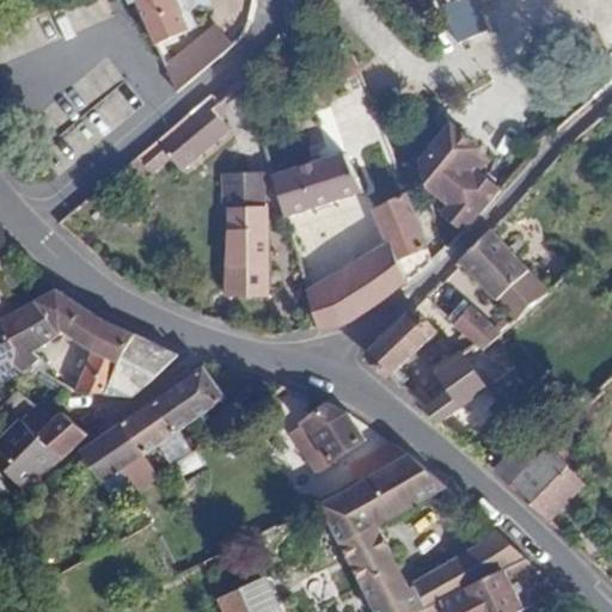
[(123,0),(127,6),(133,5),(153,48),(188,32),(172,0),(123,0)]
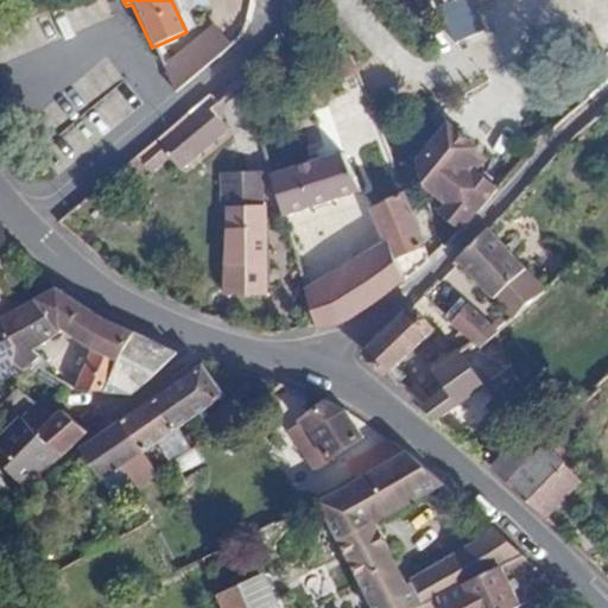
[(475,33),(458,0),(454,0),(439,7),(456,42),(475,33)]
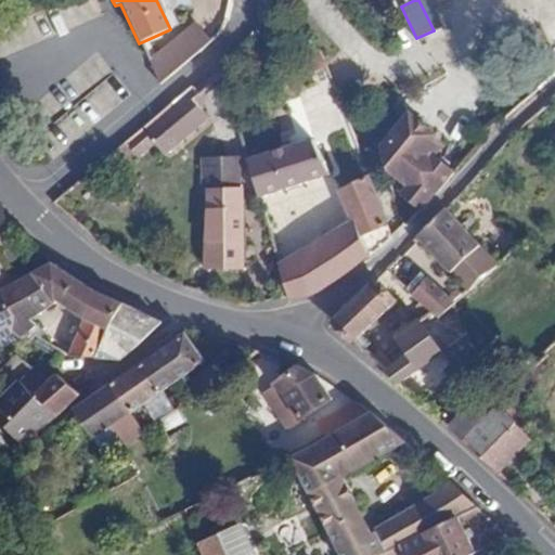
[(147,62),(158,85),(218,36),(194,24),(147,62)]
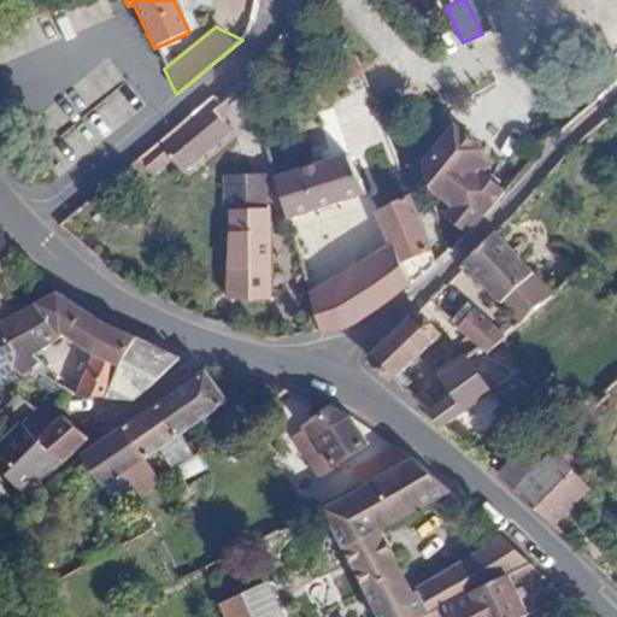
[(327,65),(318,69),(325,87),(335,83),(327,65)]
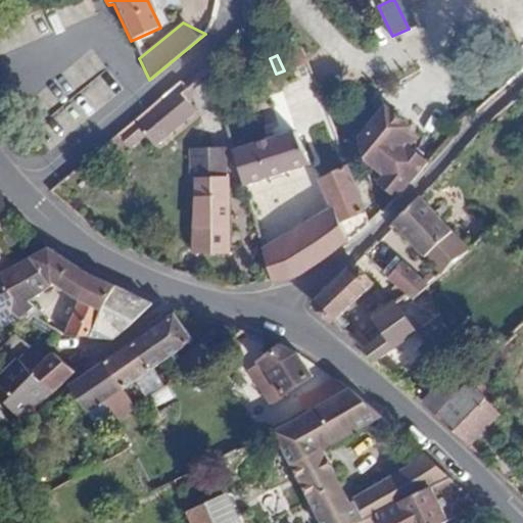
[(188,107),(172,88),(131,124),(147,143),(188,107)]
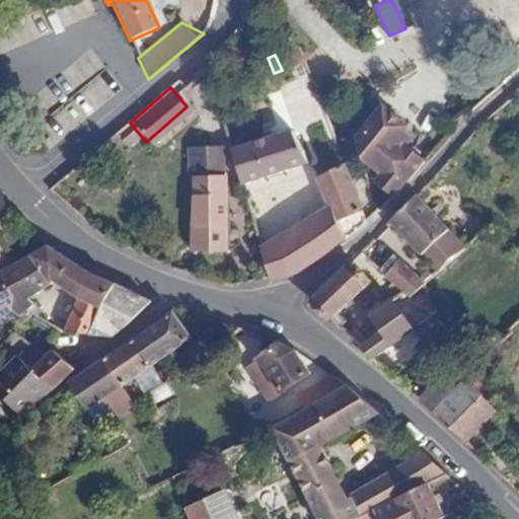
[(403,186),(424,162),(406,146),(396,139),(403,129),(405,125),(382,106),(357,139),(363,158),(380,172),(375,179),(394,197),(403,186)]
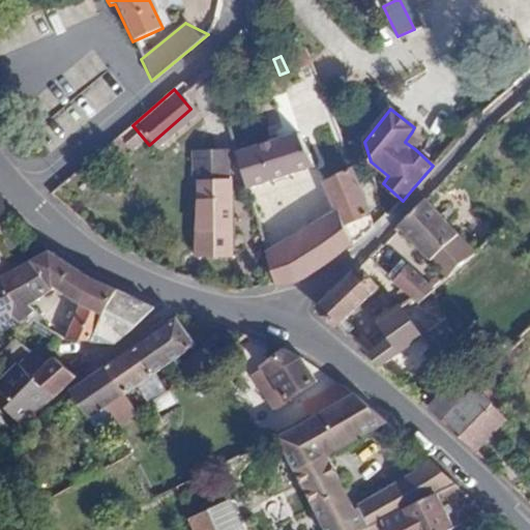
[(405,142),(415,149),(421,140),(412,131),(405,142)]
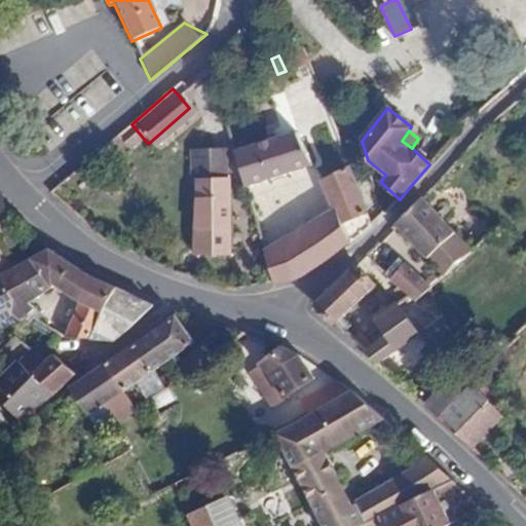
[(294,134),(232,152),(242,188),(310,165),(294,134)]
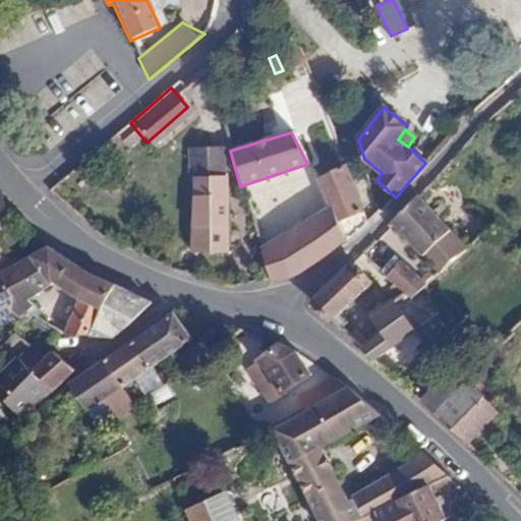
[(222,150),(196,152),(197,178),(193,178),(196,253),(228,252),(225,177),(223,176),(222,150)]
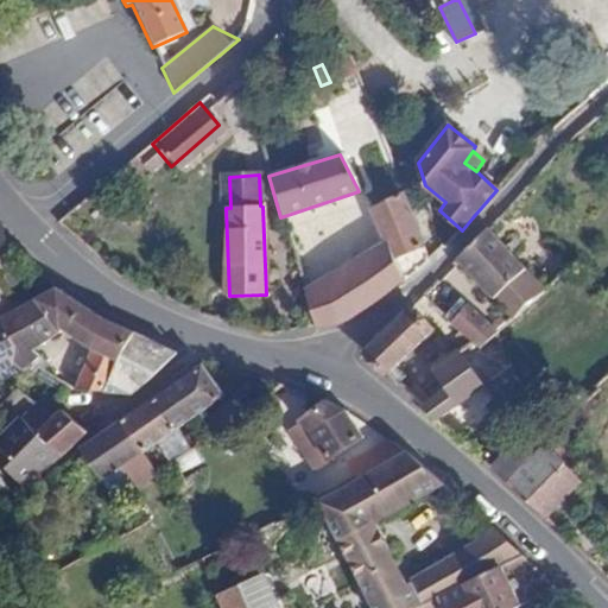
[(230,208),(229,177),(219,177),(219,207),(226,208),(230,208)]
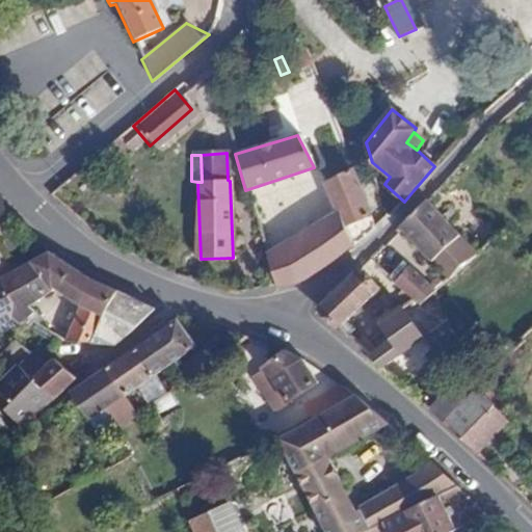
[(339,212),(345,225),(369,215),(351,169),(324,182),(337,214),(339,212)]
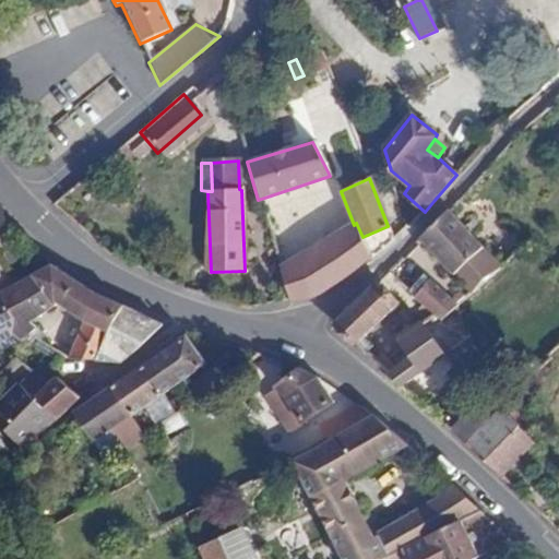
[(484,248),(449,210),(441,216),(421,237),(455,273),(484,248)]
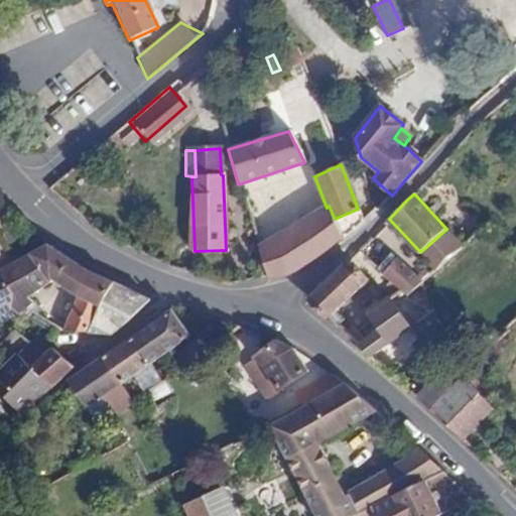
[(341,239),(342,237),(335,219),(329,206),(327,208),(304,221),(319,254),(341,239)]
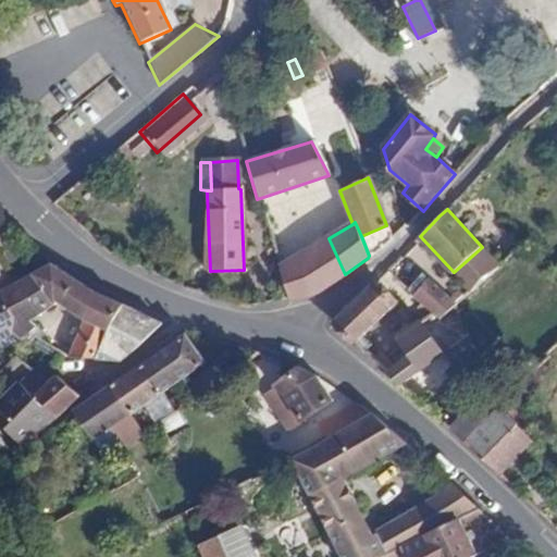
[(312,297),(345,274),(329,238),(296,260),(312,297)]
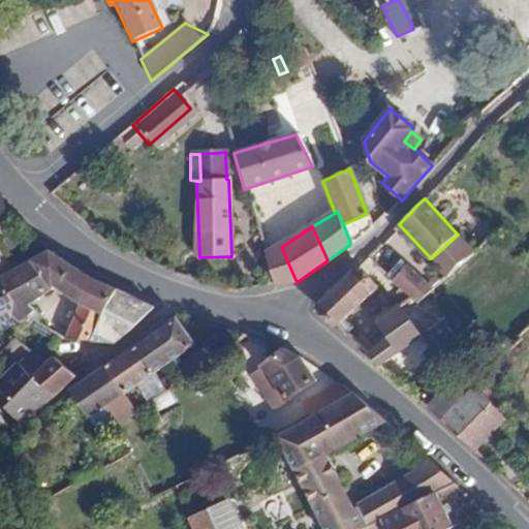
[(474,251),(479,247),(473,241),(467,246),(458,235),(431,258),(446,276),(474,253),(474,251)]
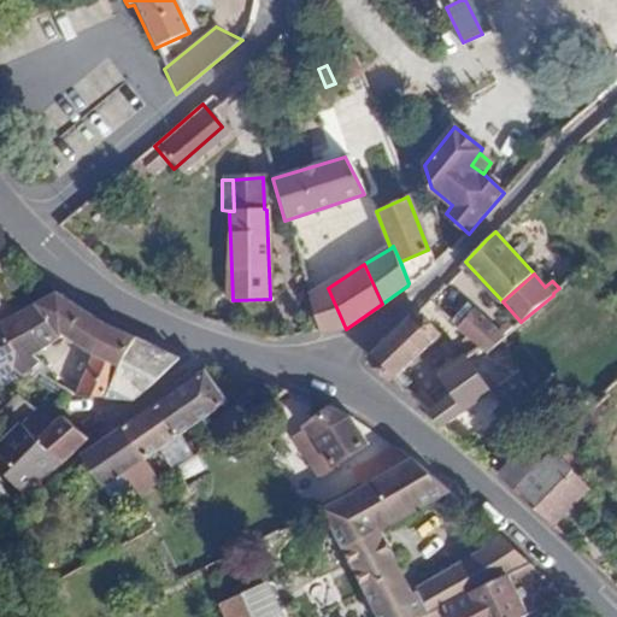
[(309,299),(316,327),(346,329),(328,288),(309,299)]
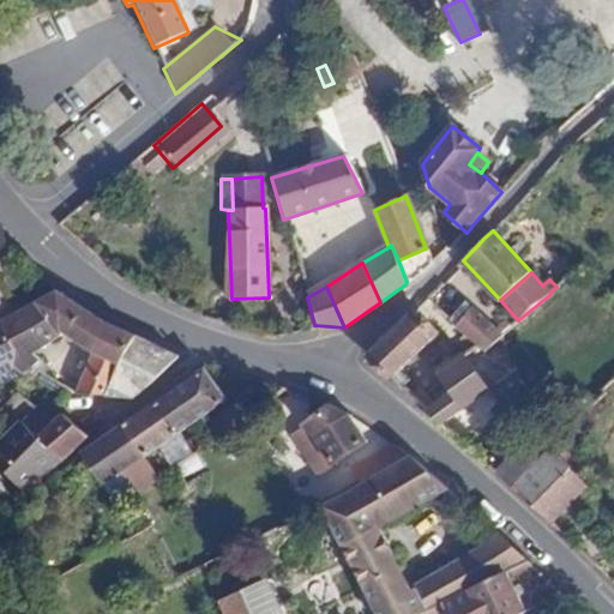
[(90,312),(56,293),(1,324),(18,354),(8,367),(22,375),(37,357),(32,351),(59,336),(64,341),(68,336),(66,330),(90,312)]
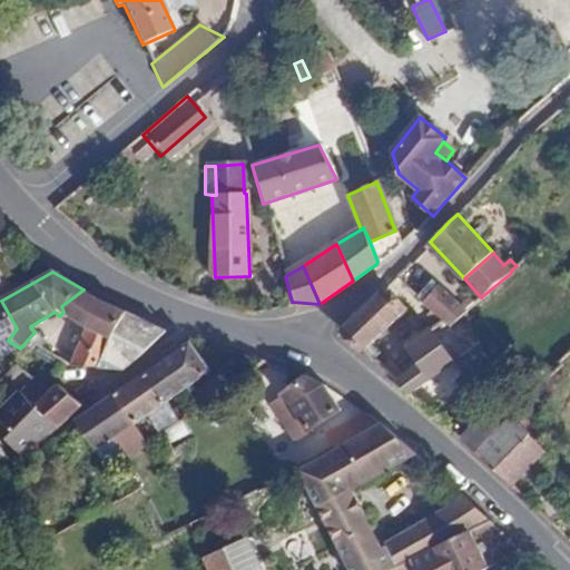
[(422,301),(443,320),(450,326),(467,311),(440,285),(422,301)]
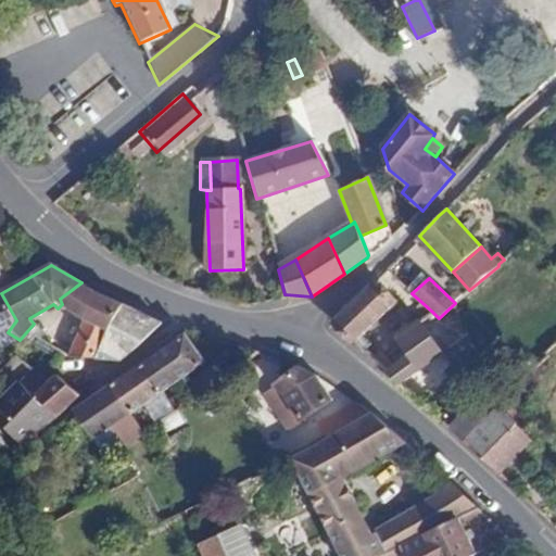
[(352,341),(397,299),(375,280),(374,280),(333,321),(352,341)]
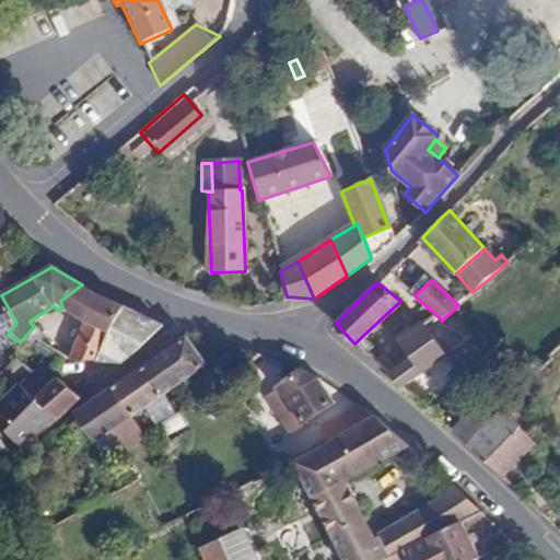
[(96,293),(82,284),(60,301),(62,306),(74,315),(96,293)]
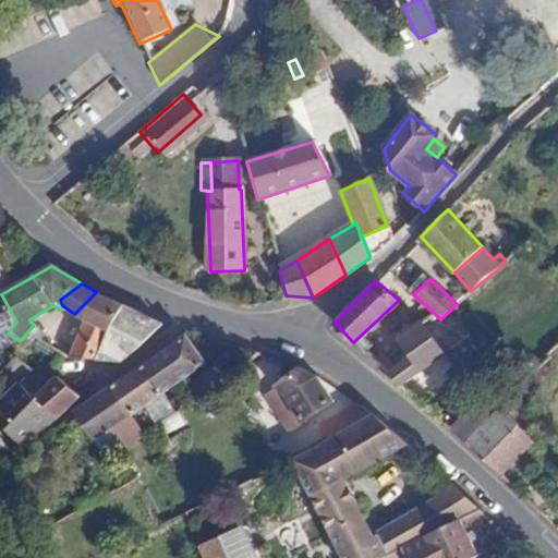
[(122,305),(96,292),(74,314),(84,322),(67,359),(98,361),(110,328),(122,305)]
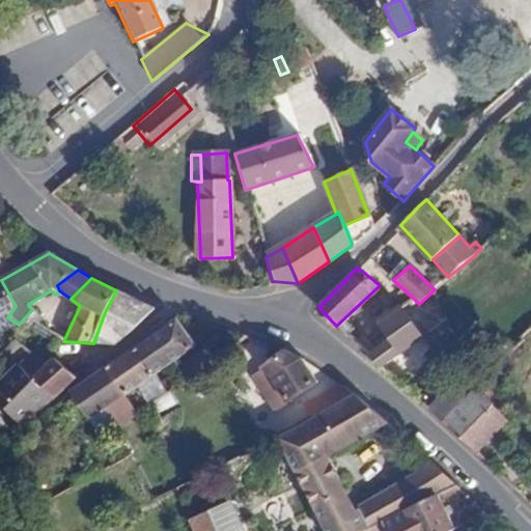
[(16,306),(1,280),(0,280),(0,322),(7,317),(16,306)]
